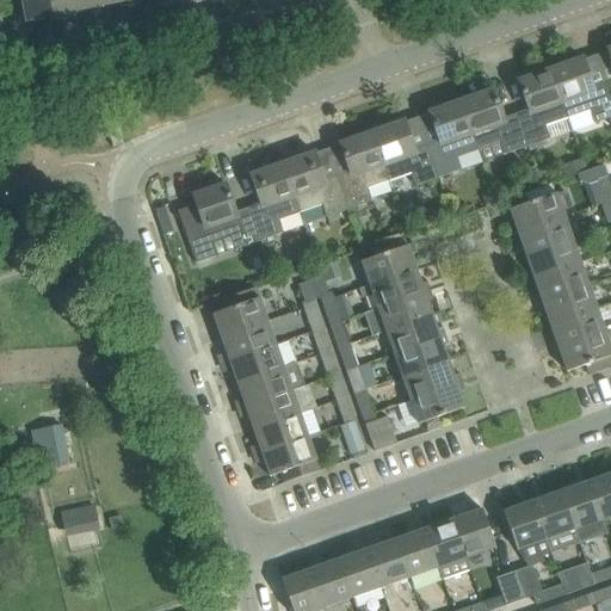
[(19,0),(24,23),(55,17),(50,0),(19,0)]
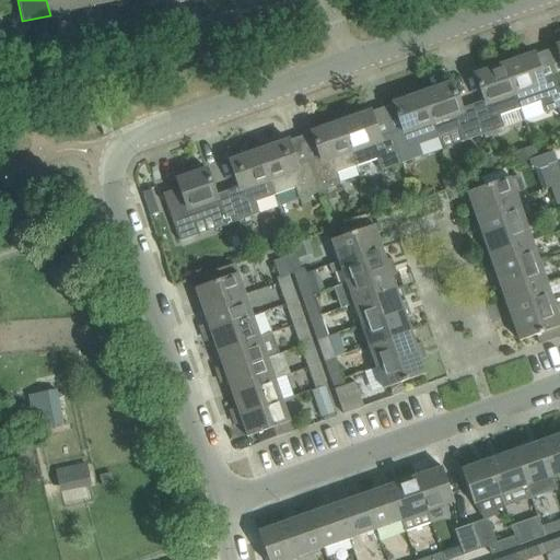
[(46,0),(50,15),(77,9),(74,0),(46,0)]
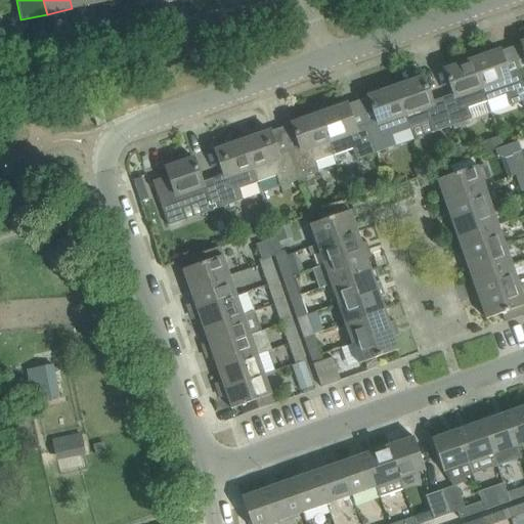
[(70,0),(72,8),(97,3),(96,0),(70,0)]
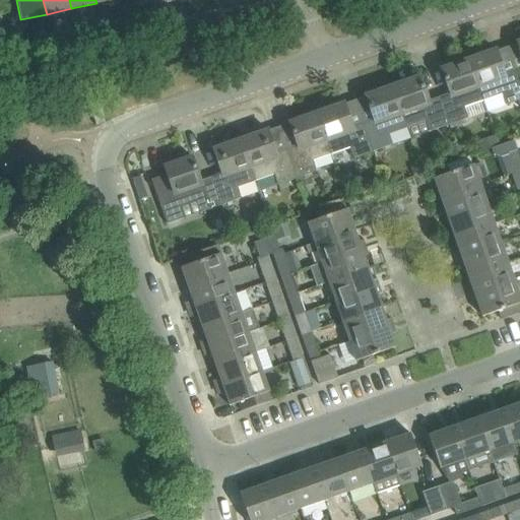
[(519,100),(519,83),(515,70),(505,74),(496,50),(469,60),(483,101),(502,94),(506,106),(519,100)]
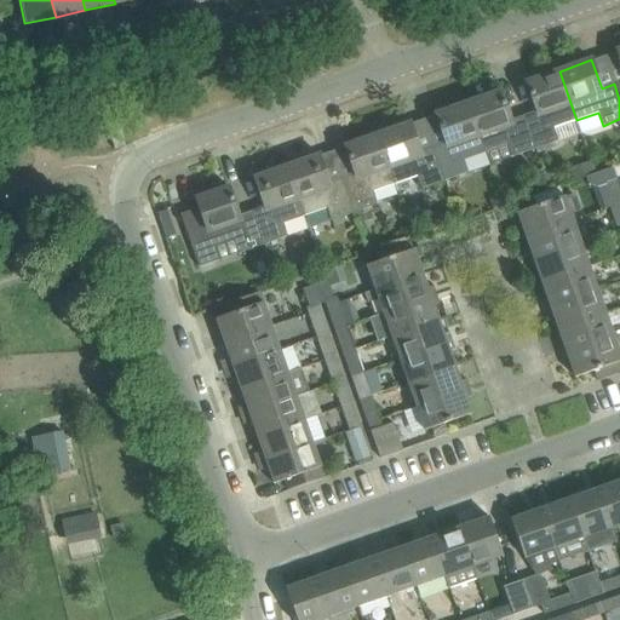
[(554,128),(577,120),(560,72),(526,82),(537,112),(523,116),(535,149),(558,141),(554,128)]
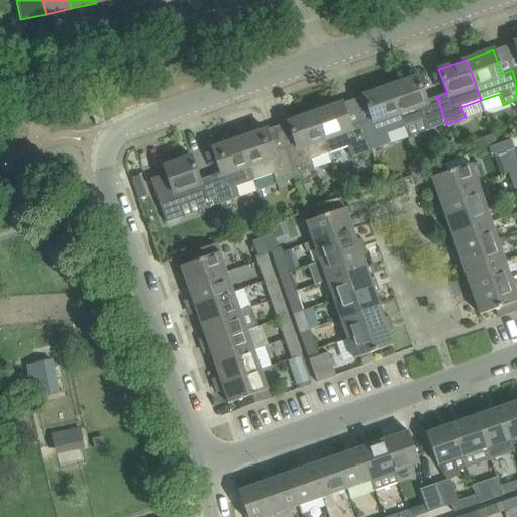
[(446,124),(436,97),(426,100),(417,77),(391,86),(405,126),(423,120),(426,131),(446,124)]
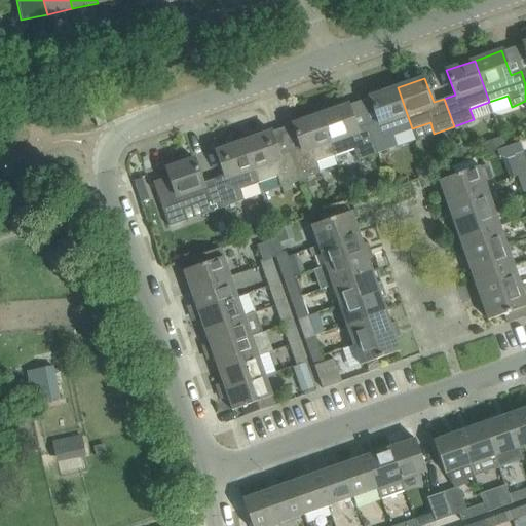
[(392,136),(412,128),(398,87),(369,98),(378,122),(368,125),(377,153),(397,147),(392,136)]
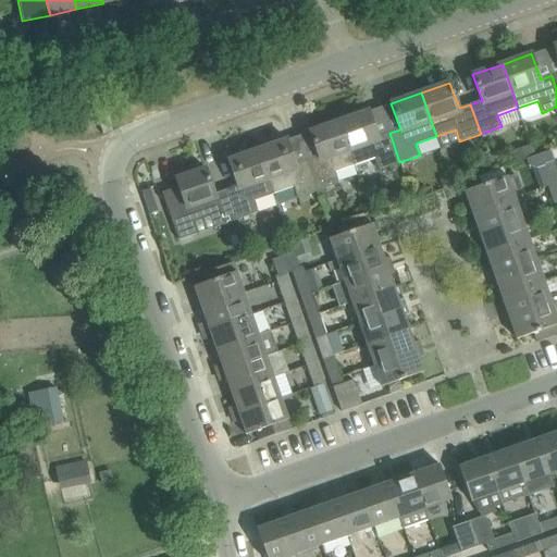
[(399,162),(390,133),(378,137),(369,111),(339,121),(356,164),(374,159),(379,170),(399,162)]
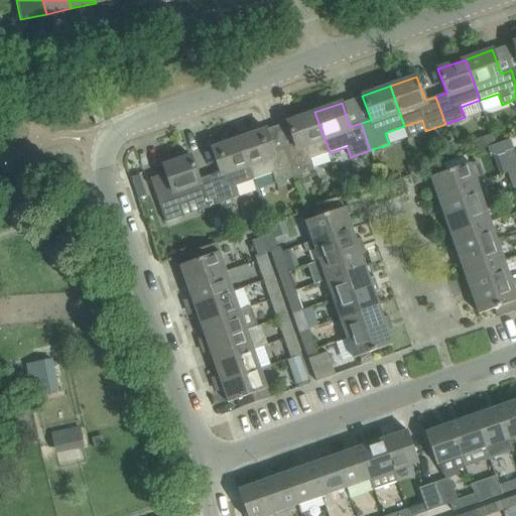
[(310,159),(330,152),(314,112),(286,122),(295,146),(284,150),(294,177),(313,170),(310,159)]
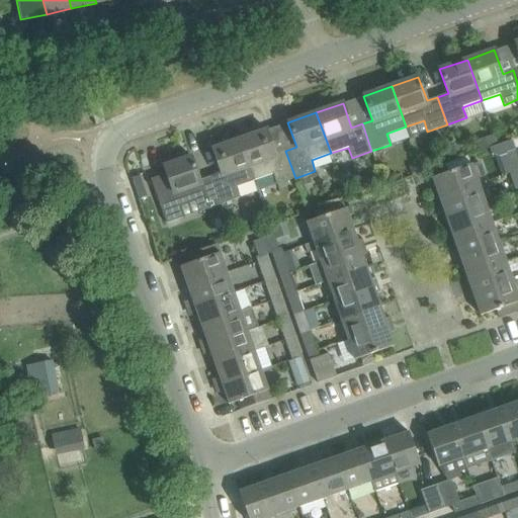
[(295,178),(285,151),(275,154),(267,130),(241,139),(255,180),(272,174),(276,185),(295,178)]
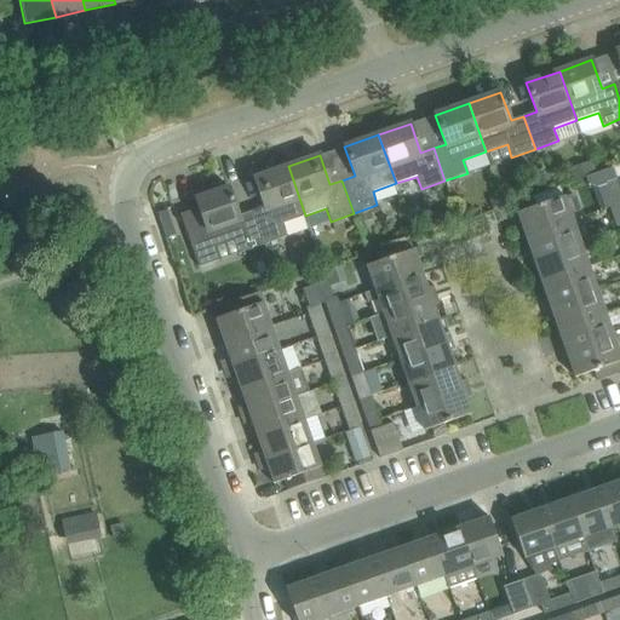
[(282,224),(305,216),(288,166),(254,178),(264,207),(252,212),(264,245),(287,236),(282,224)]
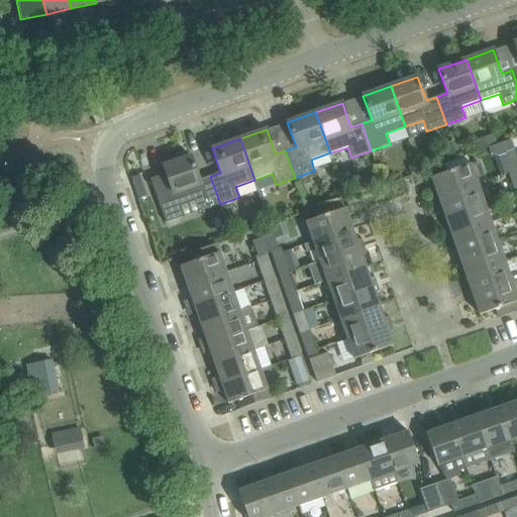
[(510,140),(488,148),(490,153),(497,154),(505,152),(509,166),(506,167),(508,173),(516,170),(516,166),(516,165),(516,157),(514,147),(511,139),(510,140)]
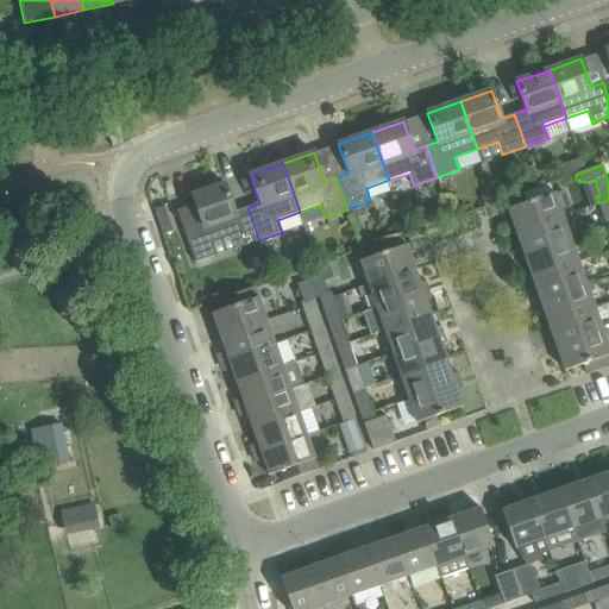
[(259,240),(248,208),(234,212),(225,184),(192,195),(195,205),(177,211),(195,263),(214,256),(209,243),(231,236),(236,249),(259,240)]
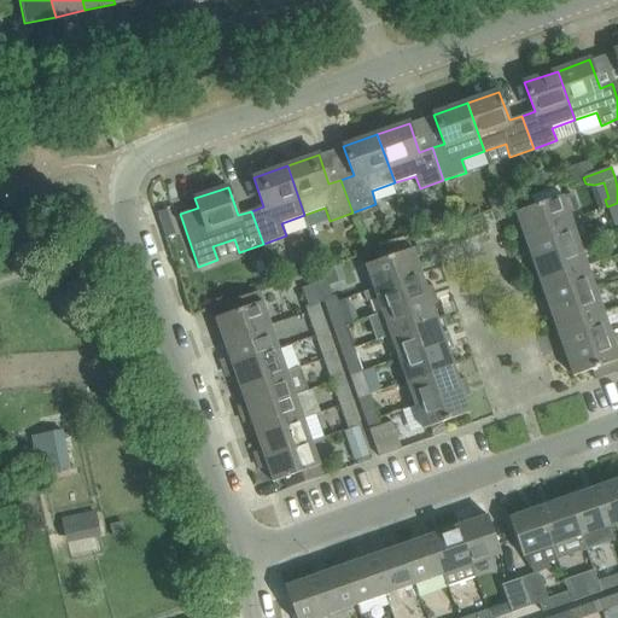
[(524,235),(571,220),(563,196),(509,214),(513,223),(519,221),(524,235)]
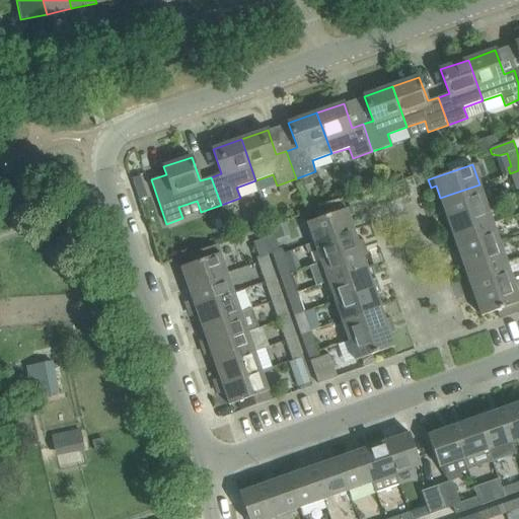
[(518,193),(518,170),(510,173),(517,194),(518,193)]
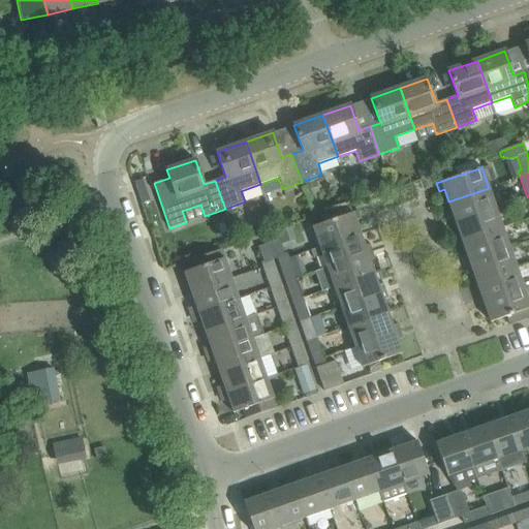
[(450,224),(496,208),(489,188),(448,201),(454,215),(447,217),(450,224)]
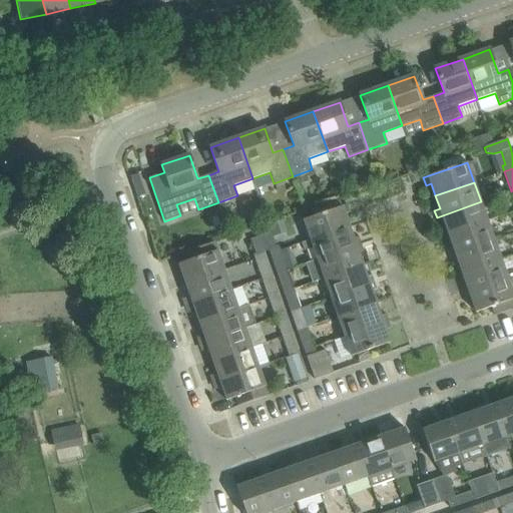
[(449,235),(488,221),(481,201),(437,217),(439,224),(444,222),(449,235)]
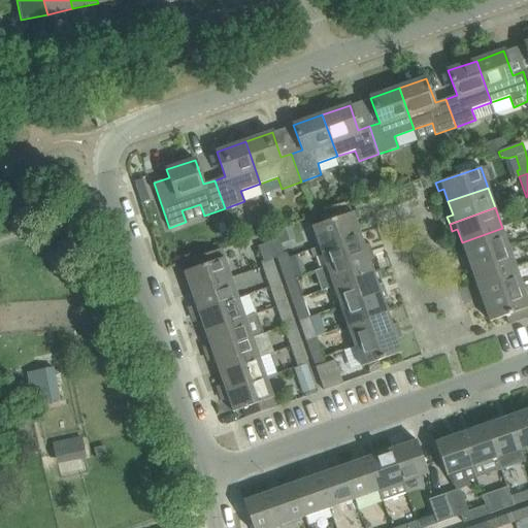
[(320,246),(359,233),(355,221),(360,219),(357,210),(312,227),(320,246)]
